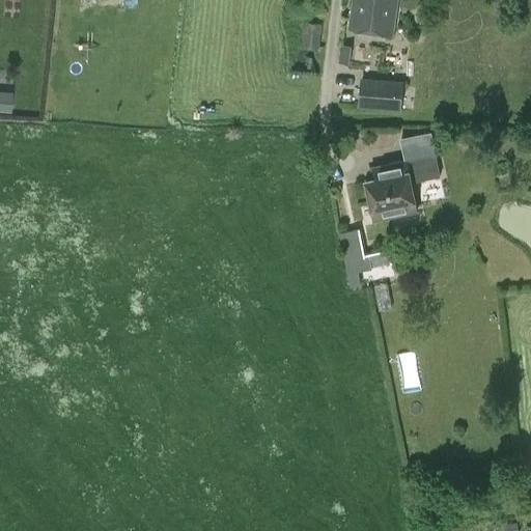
[(354,0),(351,26),(393,32),(397,0),(354,0)]
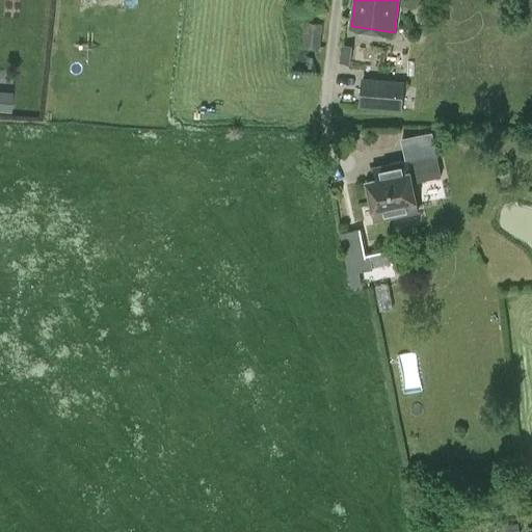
[(306,21),(302,45),(320,47),(323,23),(306,21)]
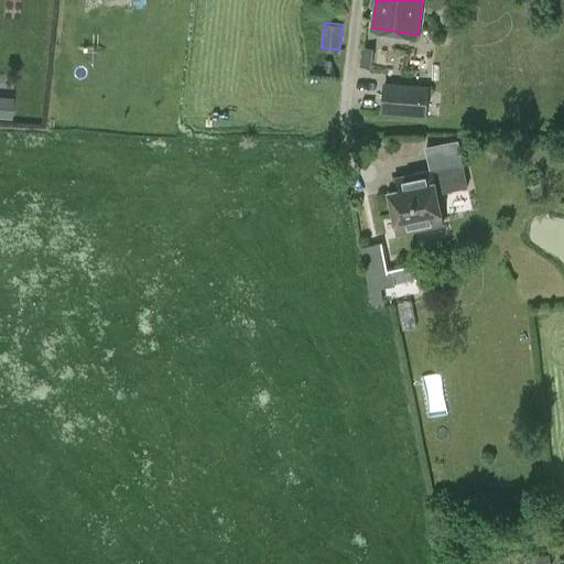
[(429,86),(383,82),(381,114),(426,117),(429,86)]
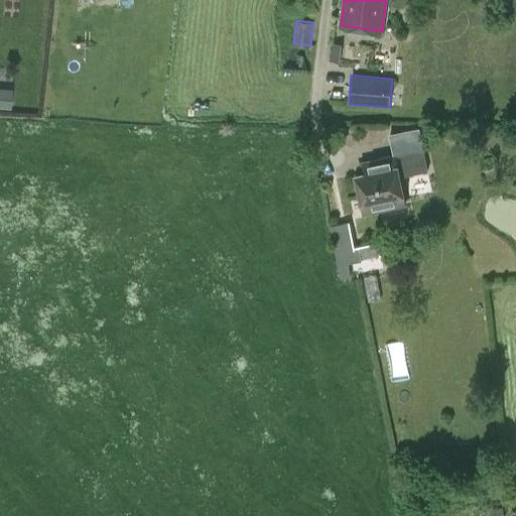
[(11,91),(3,90),(0,89),(0,106),(9,107),(11,91)]
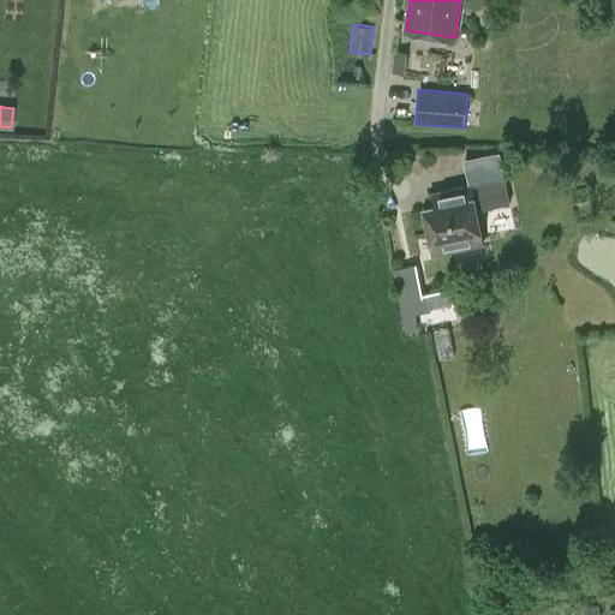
[(427,208),(435,252),(484,243),(478,210),(512,203),(506,177),(451,187),(454,202),(427,208)]
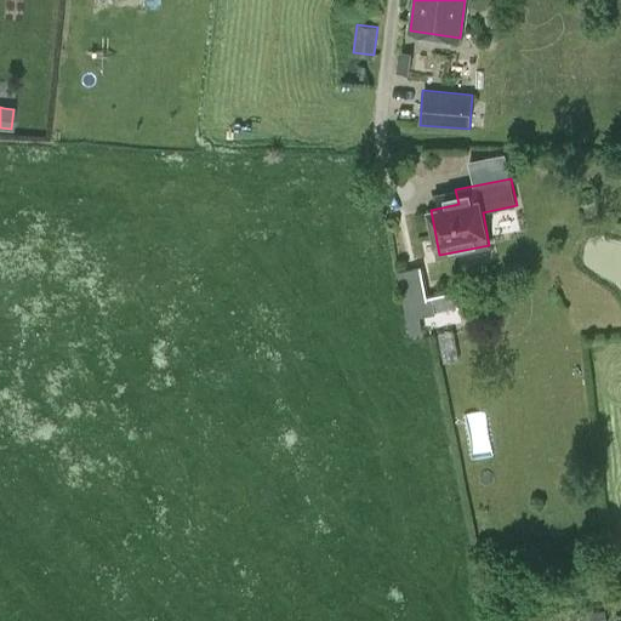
[(421,268),(397,272),(409,336),(422,334),(419,318),(436,314),(436,313),(459,308),(455,291),(426,297),(421,268)]
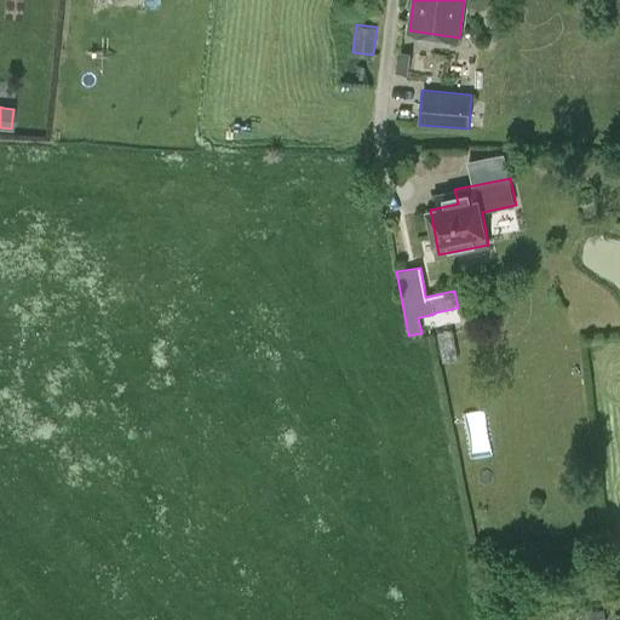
[(488,409),(468,409),(469,446),(489,445),(488,409)]
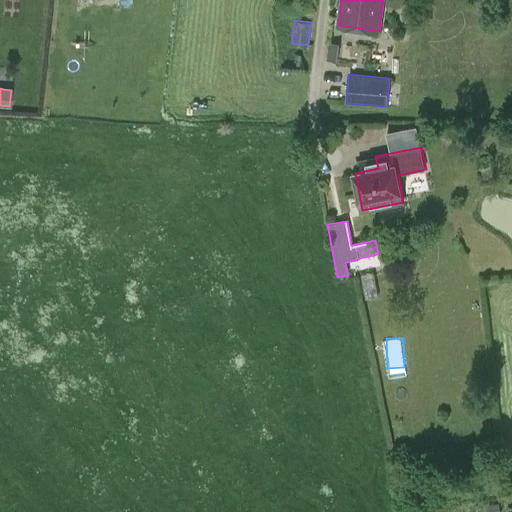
[(501,511),(500,503),(471,508),(472,511),(501,511)]
